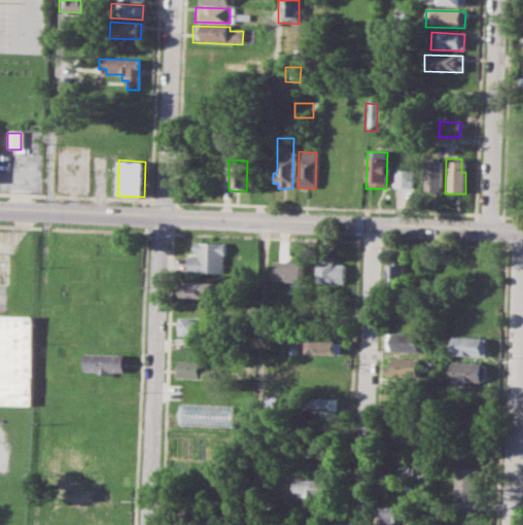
[(421,162),(440,163),(439,194),(420,193),(421,162)]
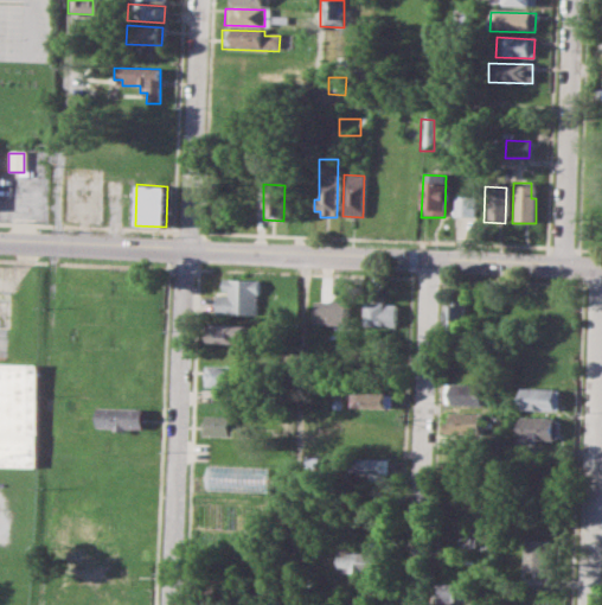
[(452,196),(474,197),(473,218),(450,217),(452,196)]
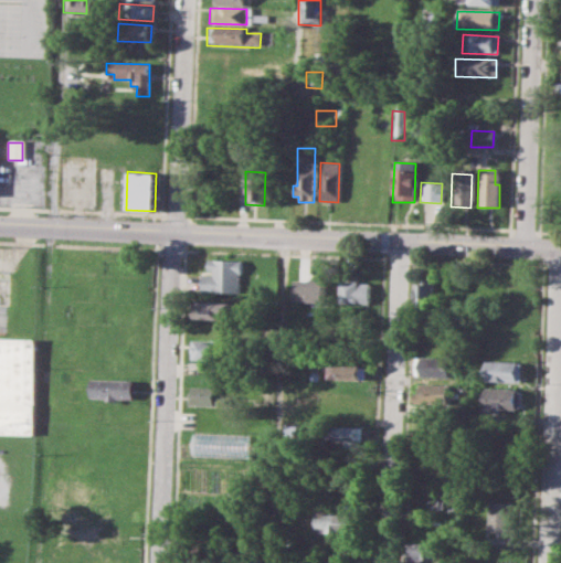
[(207,261),(241,262),(240,294),(199,291),(200,275),(207,275),(207,261)]
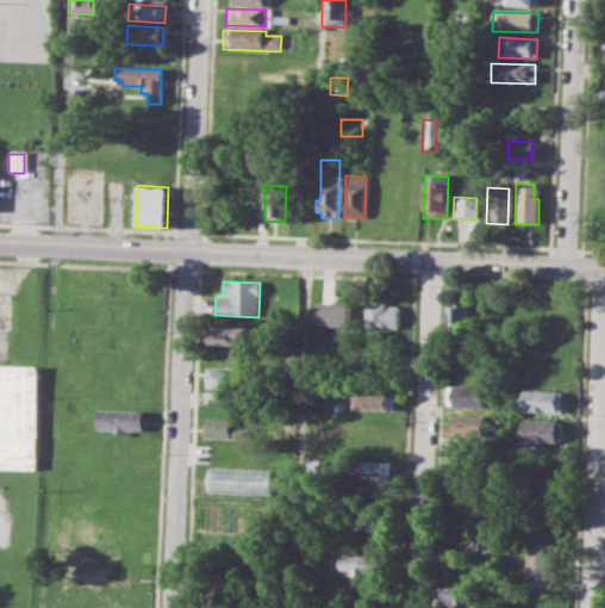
[(317,303),(348,304),(347,328),(316,327),(317,303)]
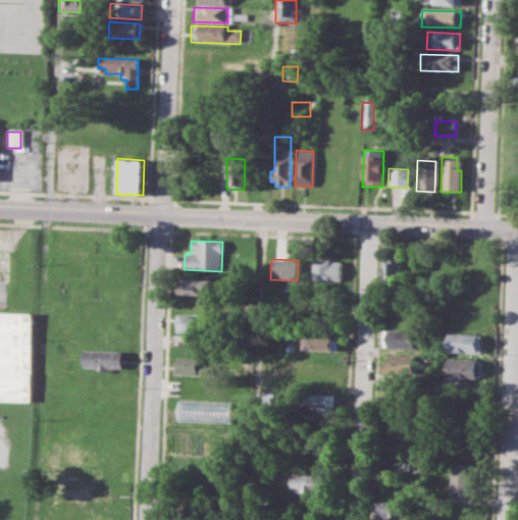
[(380,259),(399,259),(398,289),(379,288),(380,259)]
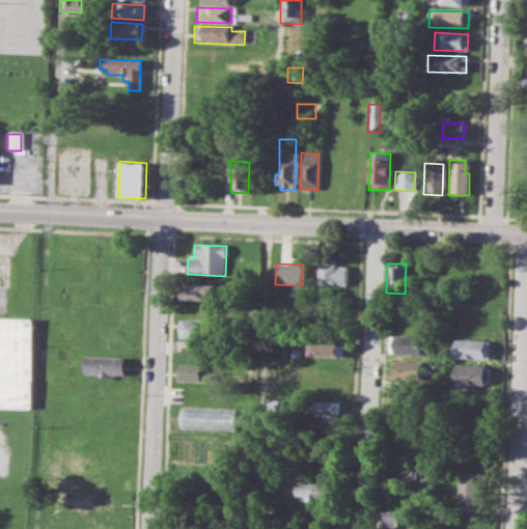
[(317,265),(345,266),(344,287),(316,286),(317,265)]
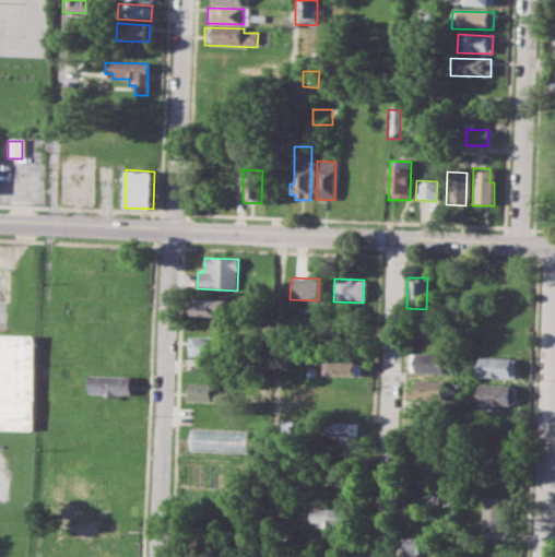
[(196,299),(233,300),(232,318),(187,316),(187,305),(196,306),(196,299)]
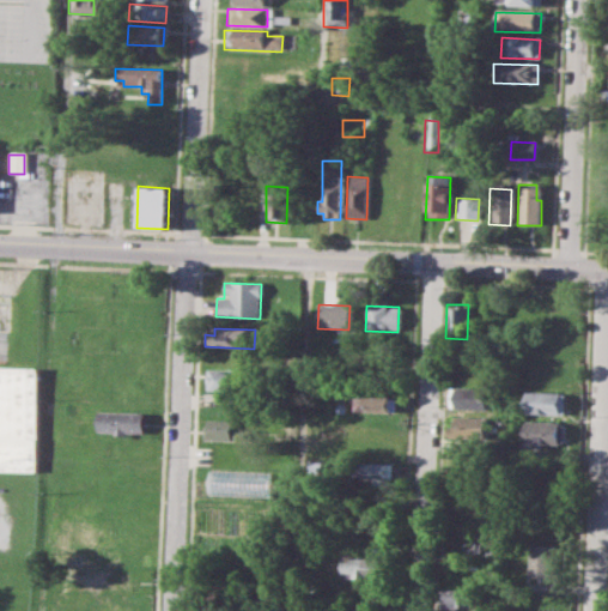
[(0,368),(37,370),(34,472),(0,470),(0,368)]
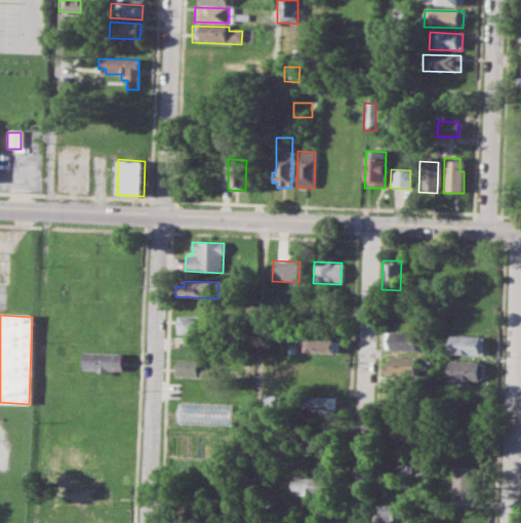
[(175,318),(211,319),(211,335),(174,334),(175,318)]
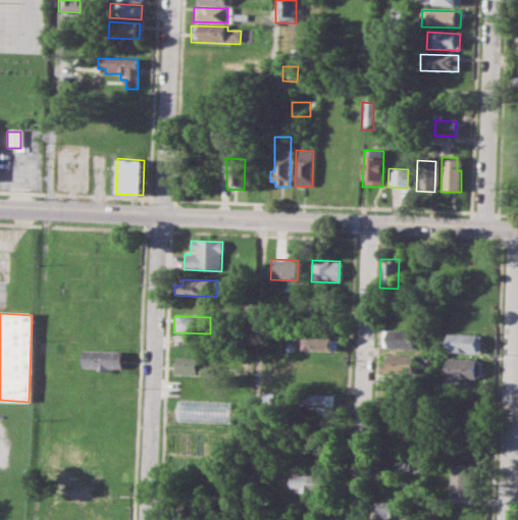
[(382,330),(418,331),(418,350),(381,349),(382,330)]
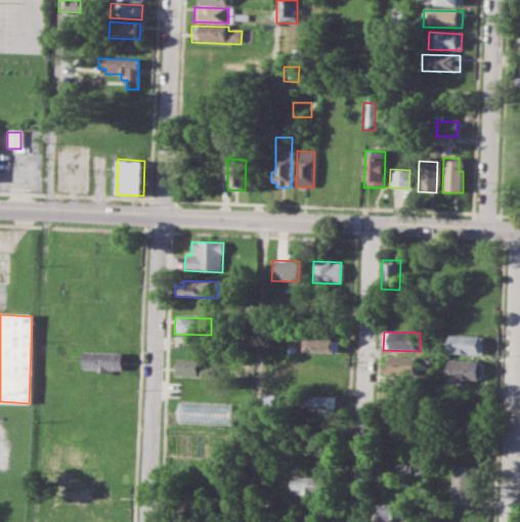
[(447,336),(481,337),(480,355),(447,354),(447,336)]
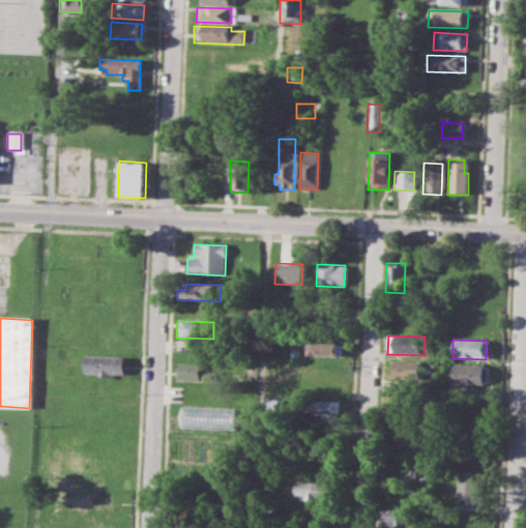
[(308,343),(342,344),(341,357),(308,356),(308,343)]
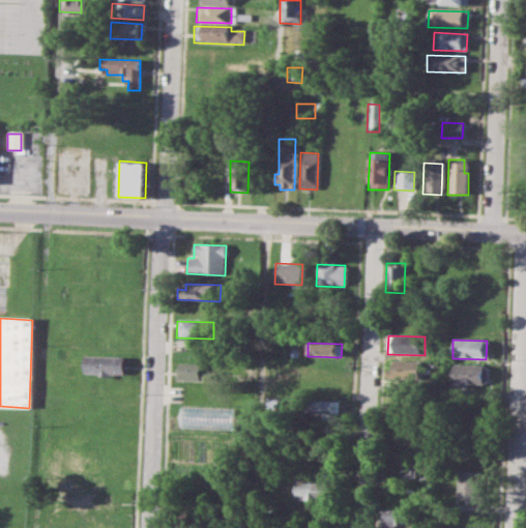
[(81,356),(124,358),(123,376),(80,374),(81,356)]
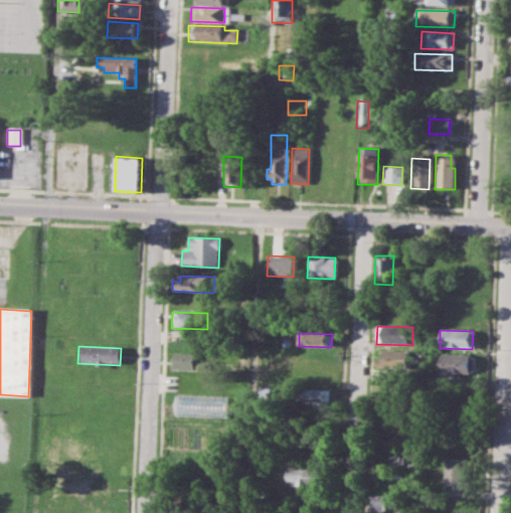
[(380,350),(410,352),(409,370),(375,368),(376,359),(380,359),(380,350)]
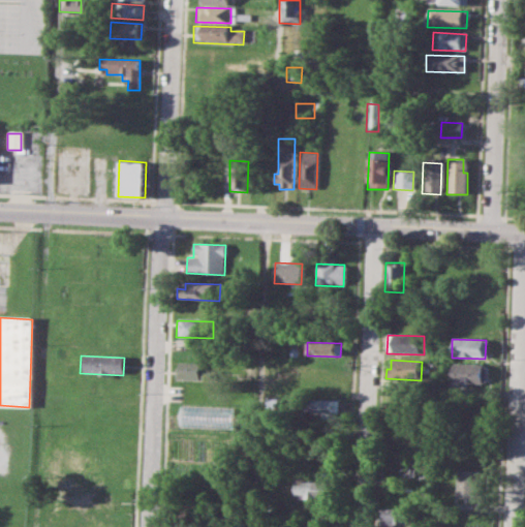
[(178,363),(201,364),(201,370),(216,371),(216,383),(173,381),(173,370),(177,370),(178,363)]
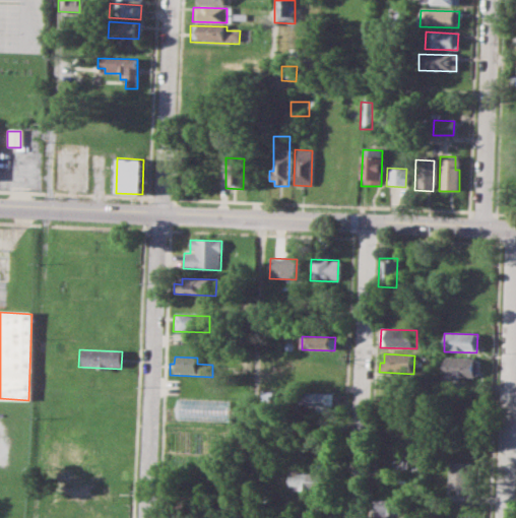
[(444,359),(475,360),(474,379),(443,377),(444,359)]
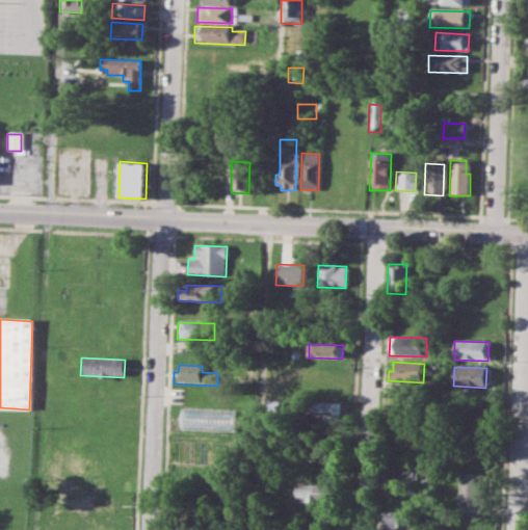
[(306,401),(341,402),(340,416),(306,415),(306,401)]
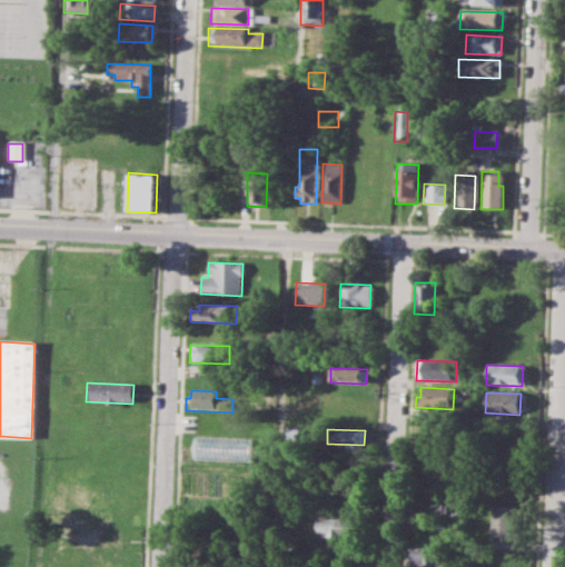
[(492,507),(521,508),(519,539),(491,538),(492,507)]
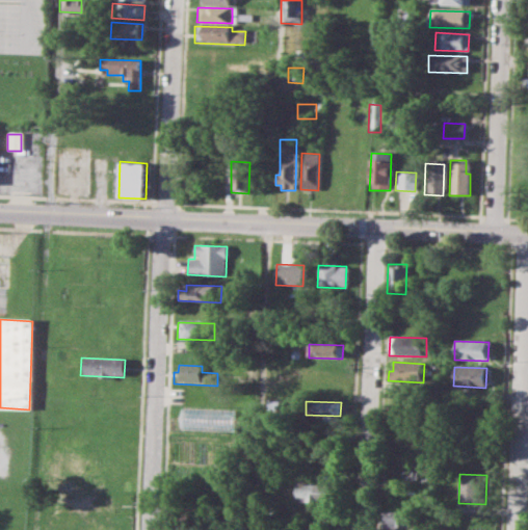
[(297,485),(330,485),(330,499),(297,498),(297,485)]
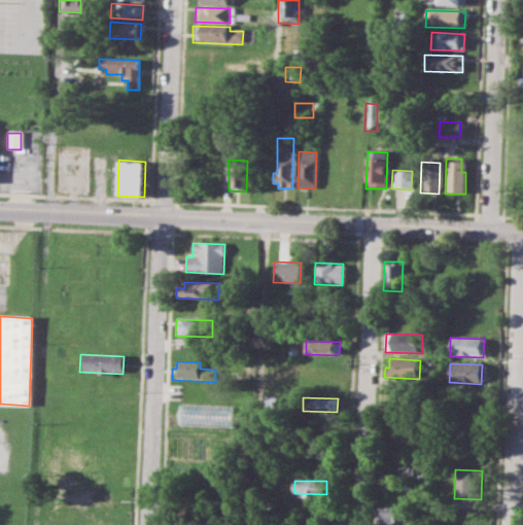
[(381,484),(418,485),(418,502),(381,501),(381,484)]
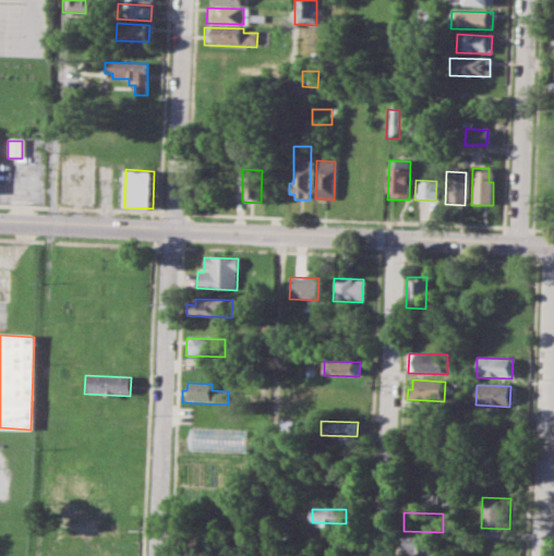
[(401,538),(440,539),(440,555),(401,555),(401,538)]
